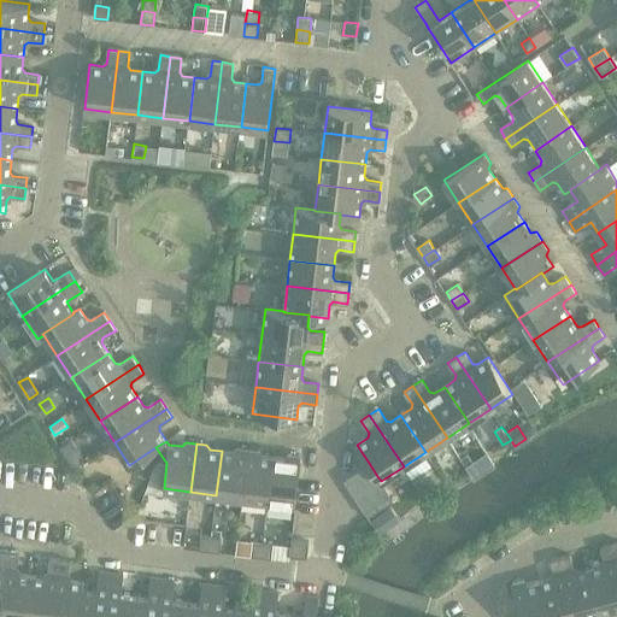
[(222,451),(216,495),(242,498),(248,450),(238,448),(234,452),(222,451)]
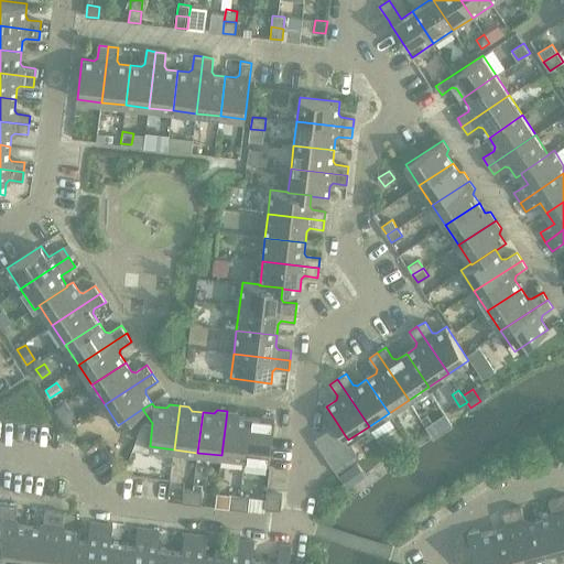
[(227,411),(221,455),(245,458),(250,418),(239,416),(236,412),(227,411)]
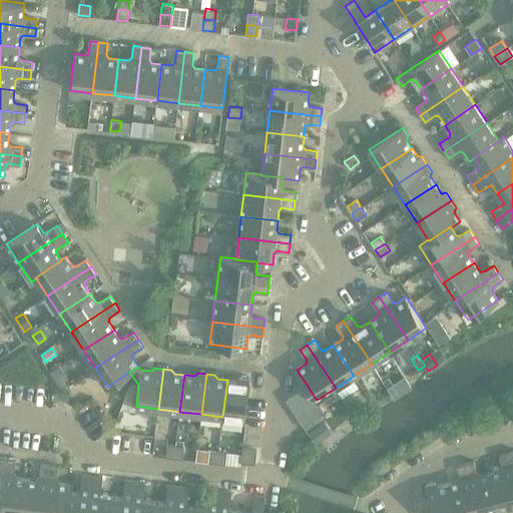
[(227,380),(222,417),(245,419),(249,379),(240,378),(237,381),(227,380)]
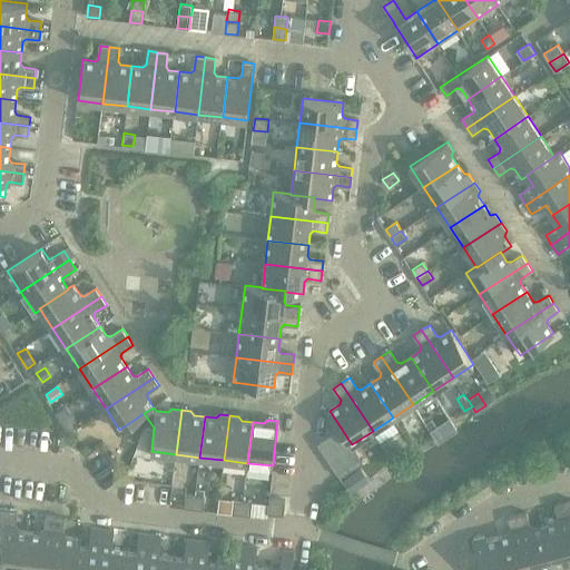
[(440,425),(430,432),(436,442),(446,435),(440,425)]
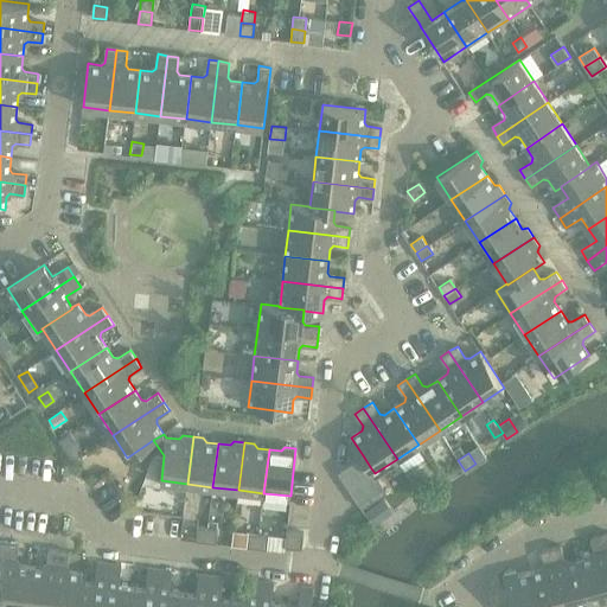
[(338,472),(346,485),(371,468),(363,455),(338,472)]
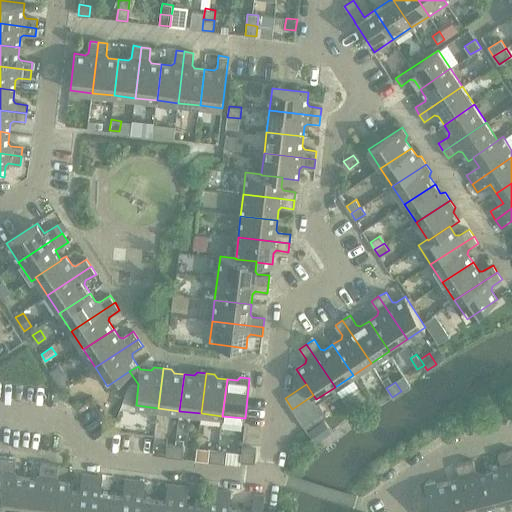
[(313,395),(292,409),(298,418),(320,404),(316,399),(313,395)]
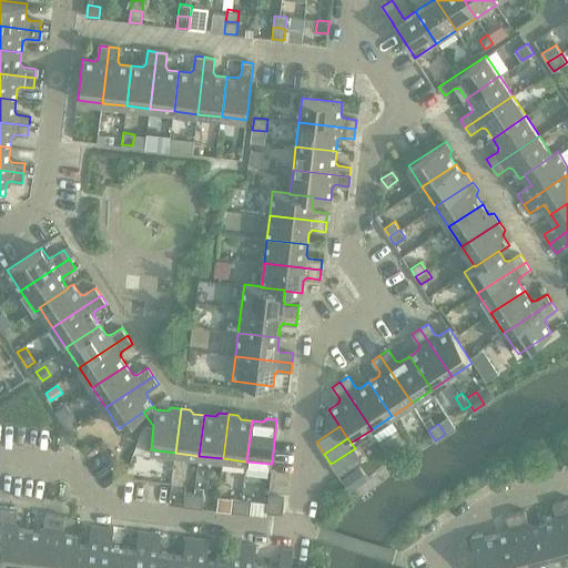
[(355,448),(331,464),(338,476),(362,460),(355,448)]
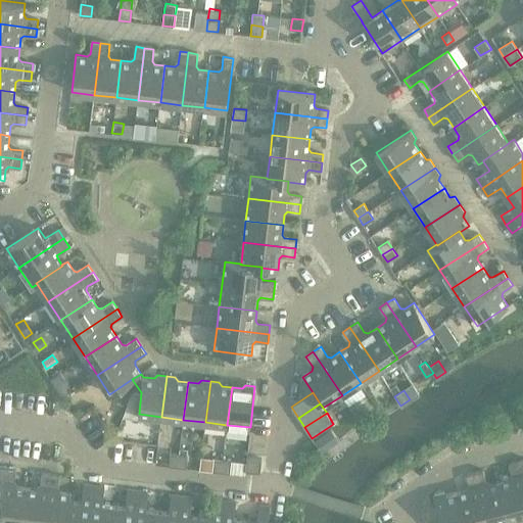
[(324,434),(315,441),(323,452),(332,444),(324,434)]
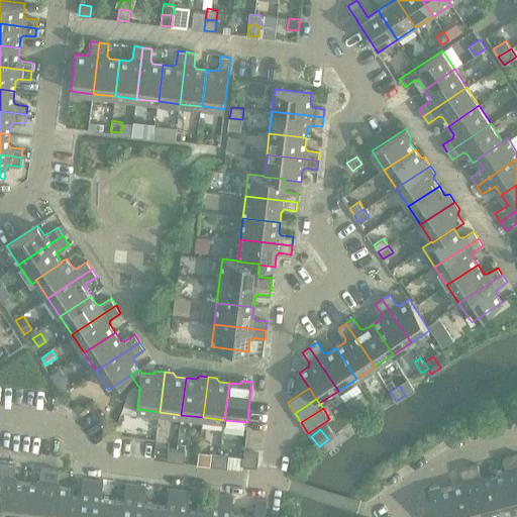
[(167,460),(176,461),(177,449),(169,448),(167,460)]
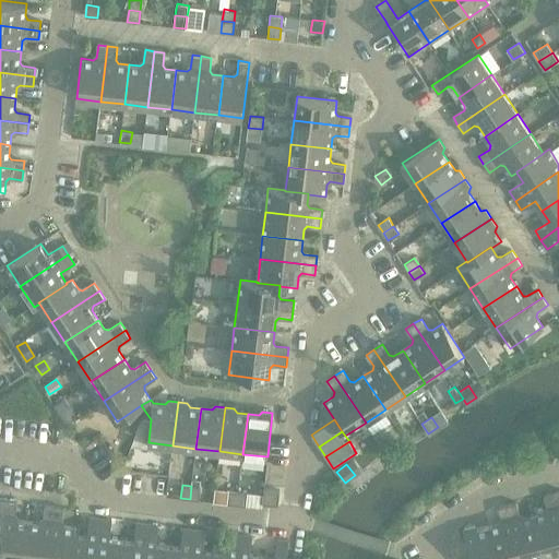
[(191,486),(190,499),(199,500),(201,487),(191,486)]
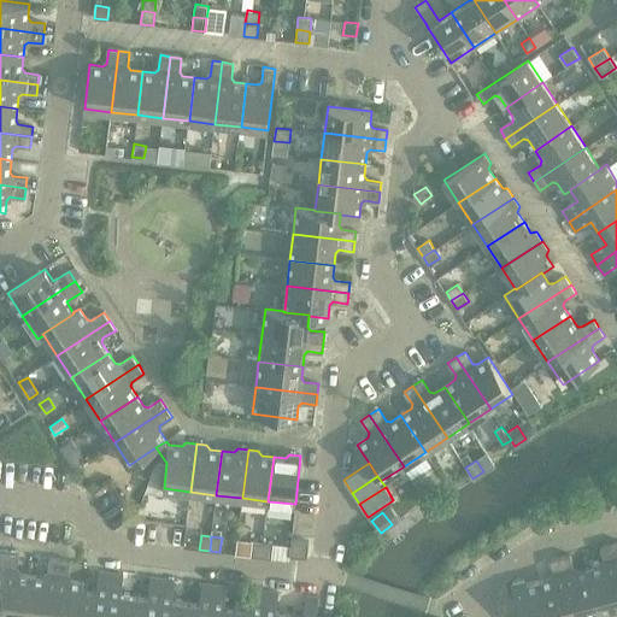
[(309,542),(292,540),(289,556),(307,558),(309,542)]
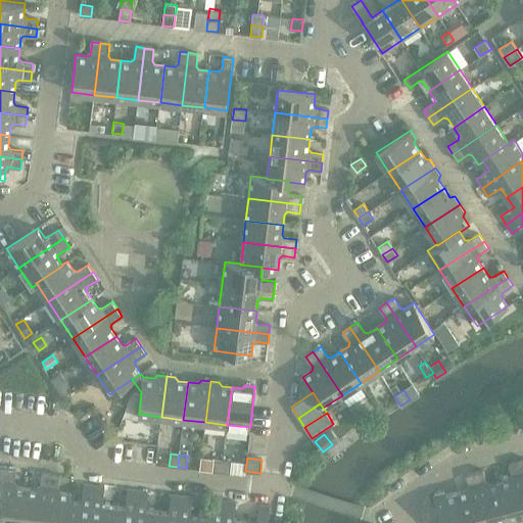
[(212,471),(222,472),(223,460),(215,459),(212,471)]
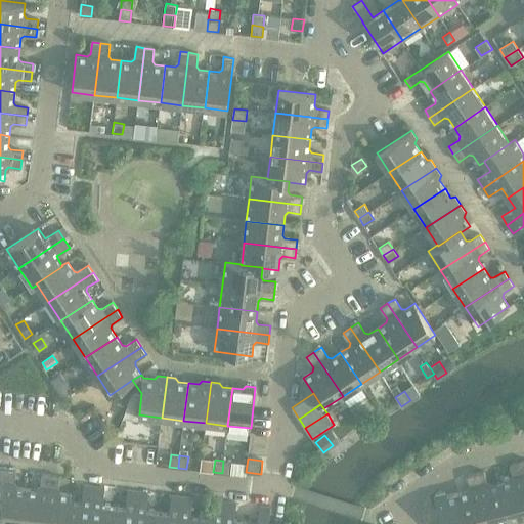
[(223,461),(222,473),(230,474),(232,462),(223,461)]
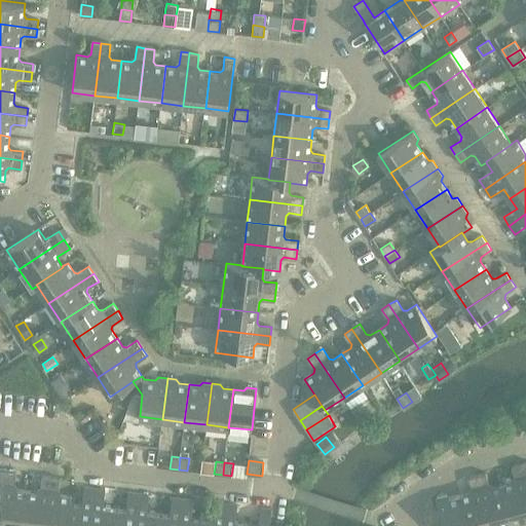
[(513,482),(502,484),(513,521),(525,517),(525,485),(520,464),(512,466),(515,478),(513,482)]
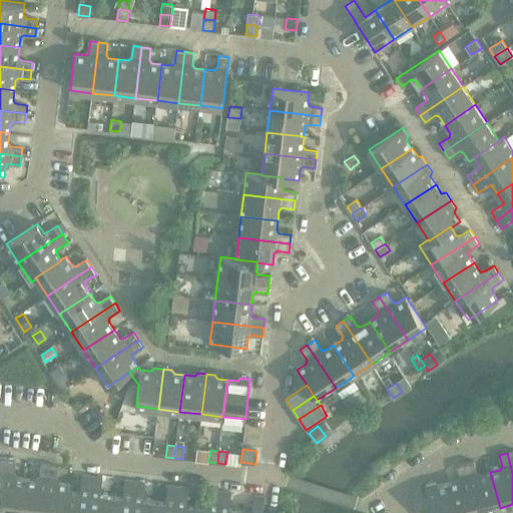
[(7,460),(1,512),(8,512),(22,512),(27,478),(17,477),(14,474),(16,461),(7,460)]
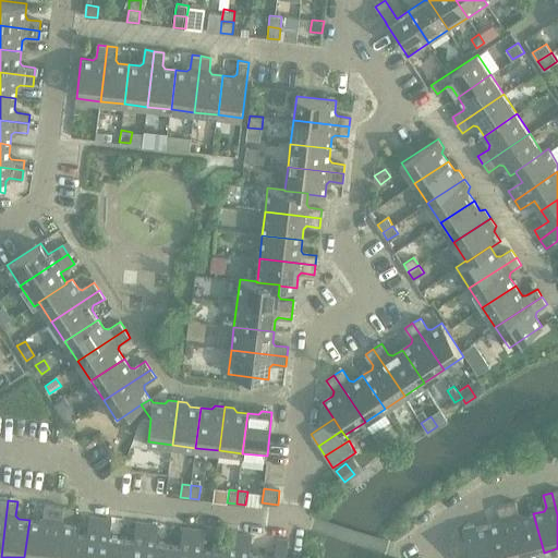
[(516,501),(507,505),(520,557),(522,557),(544,553),(533,513),(522,517),(519,514),(516,501)]
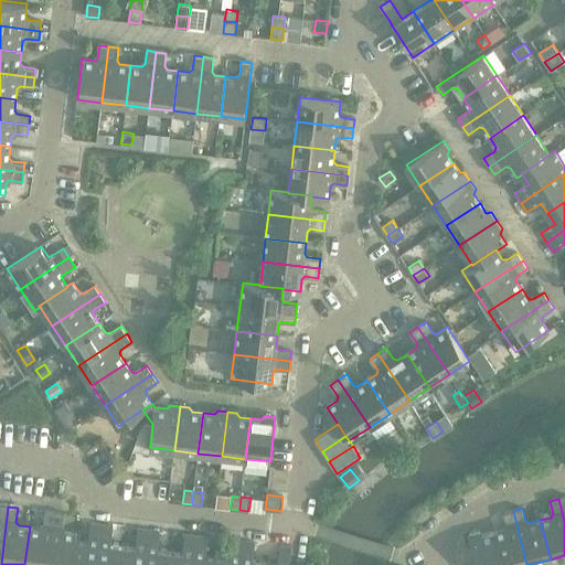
[(30,526),(24,564),(49,564),(55,512),(45,511),(44,525),(41,528),(30,526)]
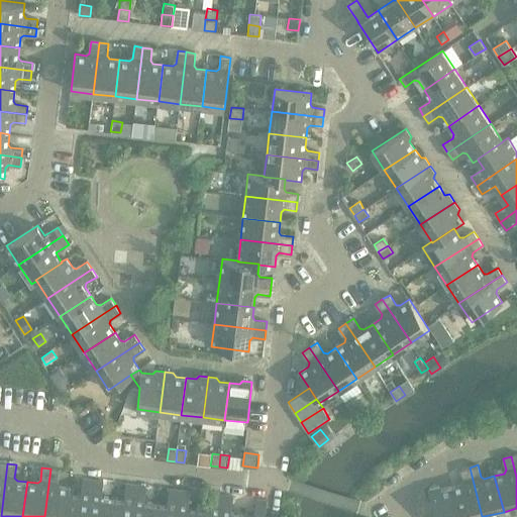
[(461,485),(451,487),(459,516),(482,516),(470,468),(460,470),(463,481),(461,485)]
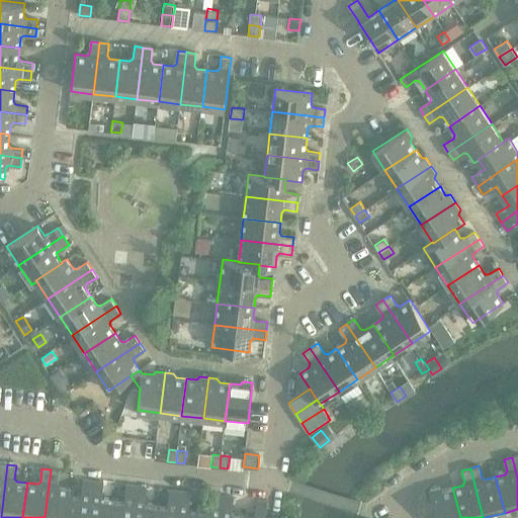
[(51,469),(45,517),(66,517),(70,494),(71,494),(72,488),(60,487),(58,484),(59,470),(51,469)]
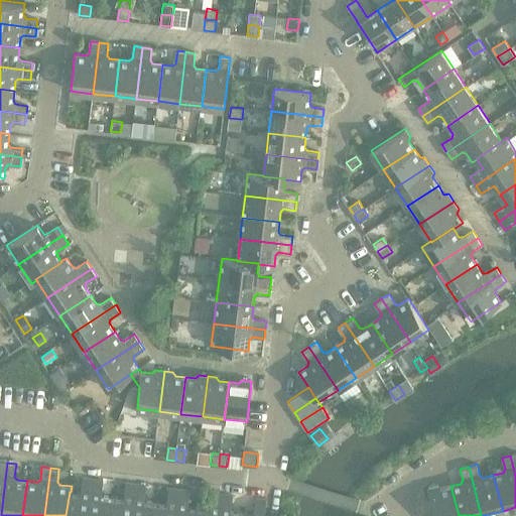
[(66,515),(88,515),(93,480),(83,478),(81,494),(71,492),(70,492),(66,515)]
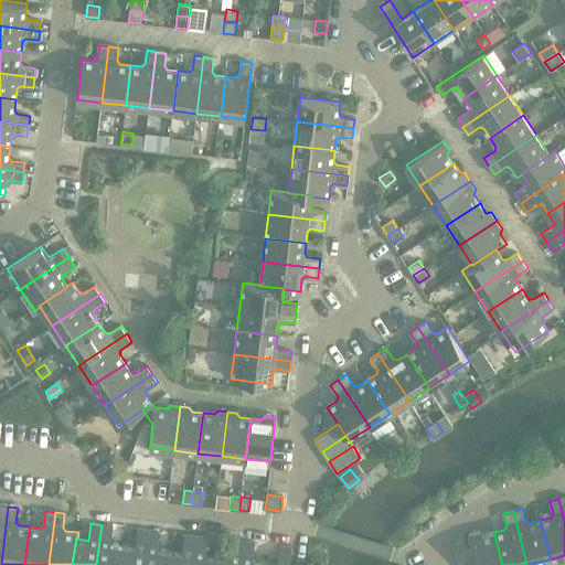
[(102,525),(96,564),(120,564),(124,544),(110,543),(113,526),(102,525)]
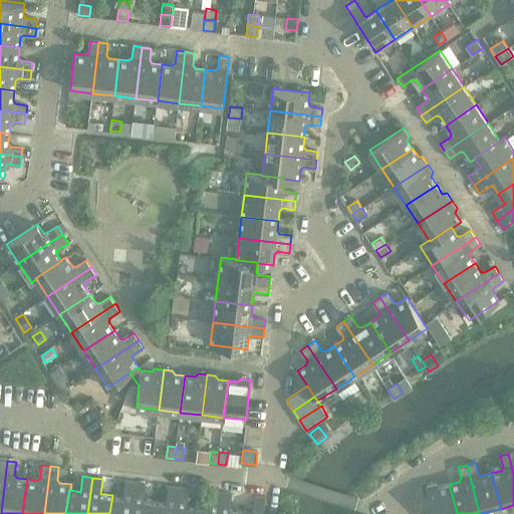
[(112,495),(109,513),(132,513),(136,483),(125,481),(123,497),(112,495)]
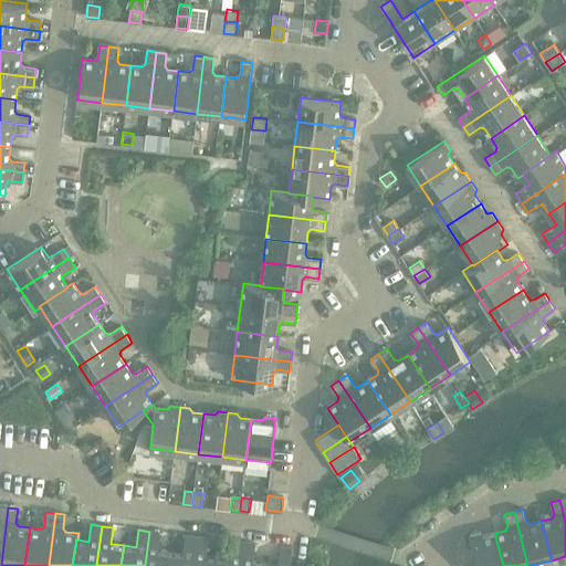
[(149,532),(145,565),(168,565),(171,551),(158,549),(160,533),(149,532)]
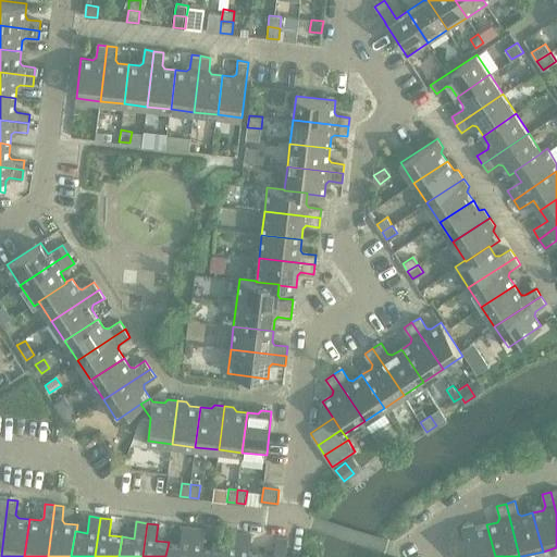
[(495,556),(486,524),(477,528),(472,524),(462,527),(469,556),(495,556)]
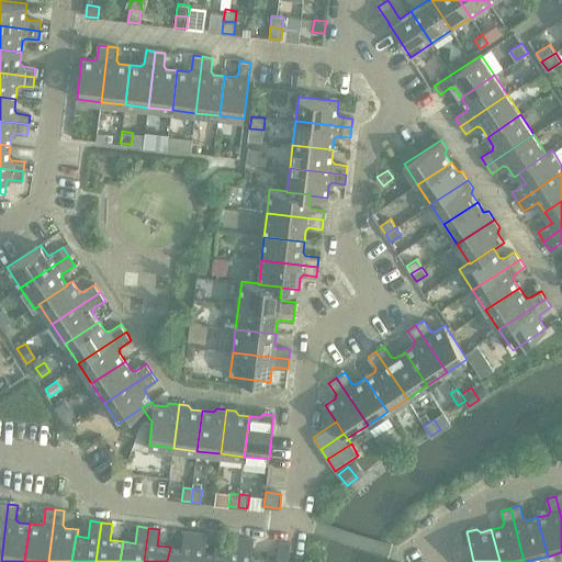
[(170,547),(167,561),(191,561),(195,534),(184,531),(182,549),(170,547)]
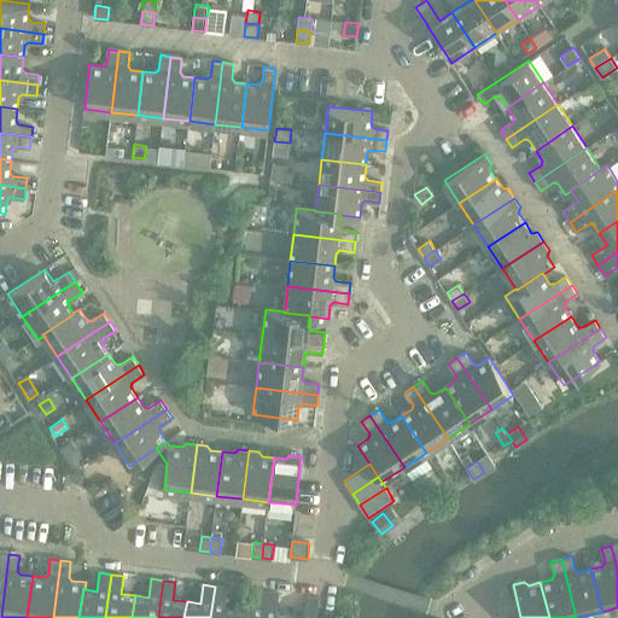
[(215,587),(210,617),(237,617),(239,607),(225,606),(227,588),(215,587)]
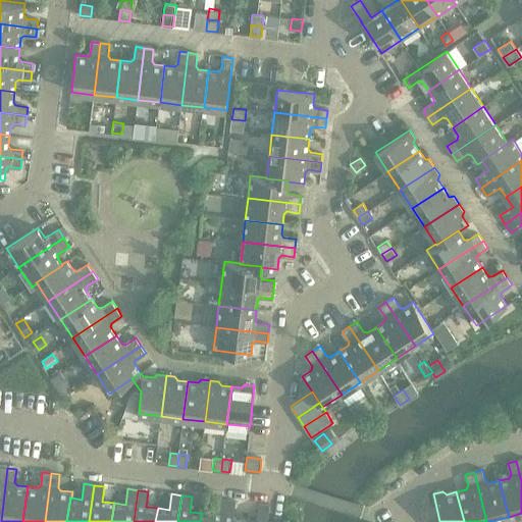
[(202,513),(200,521),(222,521),(225,501),(215,500),(213,515),(202,513)]
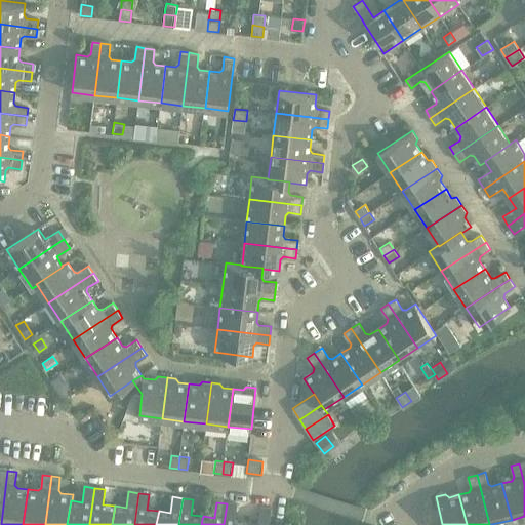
[(227,503),(224,524),(245,524),(246,522),(235,520),(237,505),(227,503)]
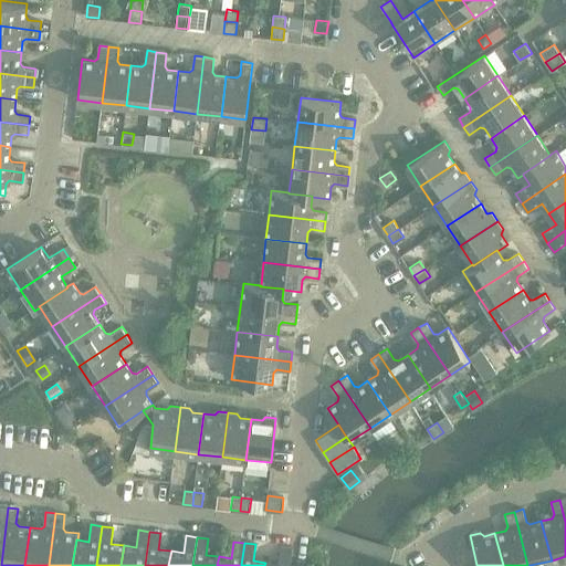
[(265,563),(264,565),(290,565),(293,548),(280,547),(279,564),(265,563)]
